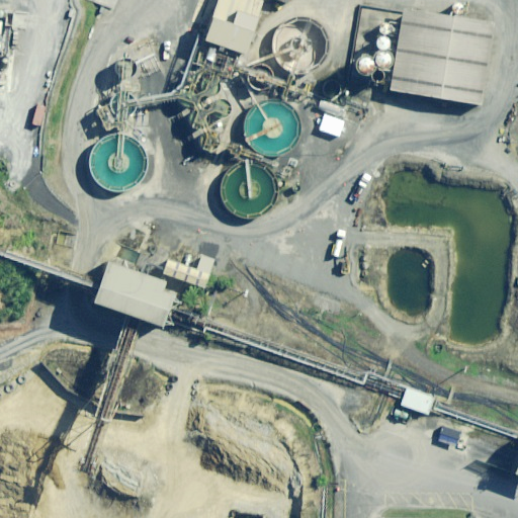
[(248,147),(252,151),(232,143),(228,156),(241,161),(237,162),(232,164),(228,167),(224,170),(221,174),(219,179),(218,184),(217,189),(218,194),(219,199),(221,204),(224,208),(227,212),(232,216),(236,218),(241,219),(246,220),(251,219),(256,218),(261,216),(265,212),(269,209),(272,204),(274,200),(275,195),(276,190),(276,185),(274,180),(272,175),(270,172),(275,174),(280,161),(271,158),(276,157),(281,156),(285,154),(290,151),(293,148),(296,143),(298,139),(300,134),(300,128),(300,123),(299,118),(297,113),(294,109),(290,105),(286,102),(285,102),(288,92),(296,95),(298,89),(290,86),(294,73),(298,74),(304,74),(309,72),(314,70),(318,67),(322,64),(324,60),(327,55),(328,50),(329,45),(328,39),(327,34),(325,29),(322,25),(318,21),(314,18),(310,16),(305,15),(299,14),(294,15),(289,16),(284,18),(280,21),(276,24),(273,29),(271,33),(269,38),(269,44),(269,49),(271,54),(271,55),(239,69),(234,67),(239,54),(243,56),(261,2),(255,0),(216,0),(204,36),(193,33),(174,91),(135,98),(134,97),(132,95),(130,94),(127,93),(126,92),(127,80),(128,80),(130,79),(132,78),(133,76),(133,75),(134,73),(134,71),(134,69),(134,67),(133,66),(132,64),(131,63),(128,62),(128,61),(127,61),(125,60),(123,60),(121,60),(120,61),(117,61),(116,62),(115,63),(114,65),(113,67),(112,68),(112,70),(112,72),(113,74),(113,75),(114,77),(116,78),(117,80),(118,80),(117,93),(116,93),(114,95),(112,97),(110,98),(109,101),(109,103),(108,105),(92,112),(102,133),(115,126),(115,134),(112,134),(107,135),(102,137),(98,140),(94,144),(91,148),(89,153),(87,158),(87,163),(87,168),(89,173),(91,177),(94,182),(97,185),(101,188),(106,191),(111,192),(116,192),(121,192),(126,191),(132,189),(136,186),(140,182),(143,178),(145,173),(146,168),(147,163),(146,158),(145,153),(143,149),(140,144),(136,141),(132,138),(127,136),(123,135),(124,119),(127,119),(130,118),(132,116),(134,115),(135,113),(136,111),(136,110),(177,102),(177,104),(178,105),(180,106),(181,108),(183,108),(184,109),(186,109),(188,109),(190,109),(192,108),(193,107),(195,106),(196,104),(196,103),(197,101),(197,99),(210,103),(209,103),(209,105),(208,107),(208,109),(208,111),(208,112),(209,114),(210,116),(211,117),(213,118),(214,119),(217,119),(219,120),(221,120),(223,119),(224,119),(226,118),(227,116),(228,115),(229,113),(230,111),(230,110),(230,108),(229,106),(229,104),(228,103),(226,101),(225,100),(223,99),(231,73),(235,74),(253,104),(252,105),(249,108),(246,112),(243,117),(242,122),(242,127),(242,133),(243,138),(245,143),(248,147)]
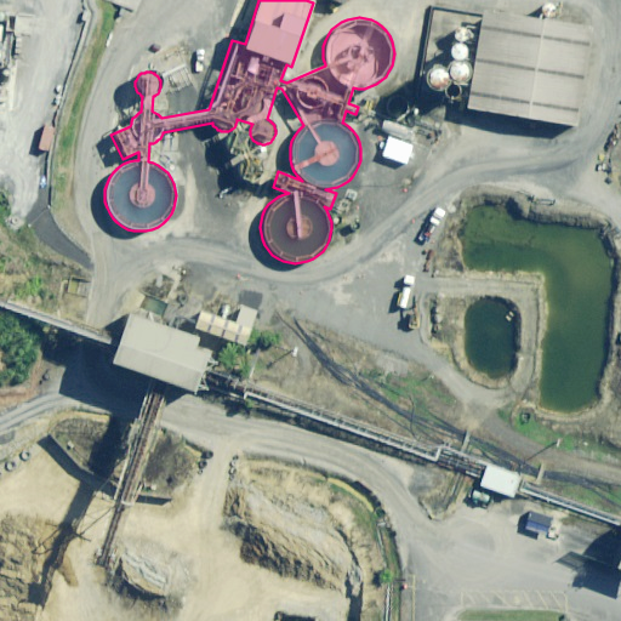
[(557,134),(576,39),(471,17),(450,110),(557,134)]
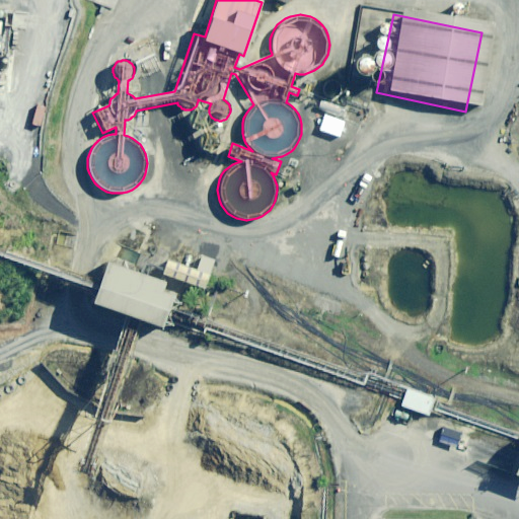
[(349,63),(348,65),(348,67),(349,69),(349,71),(350,72),(351,74),(353,75),(354,76),(356,77),(358,78),(360,78),(362,77),(364,77),(365,76),(367,75),(368,73),(369,72),(370,70),(371,68),(371,66),(371,64),(370,62),(369,61),(368,59),(366,58),(365,57),(363,56),(361,55),(359,55),(357,55),(355,56),(354,57),(352,58),(351,59),(350,61),(349,63)]
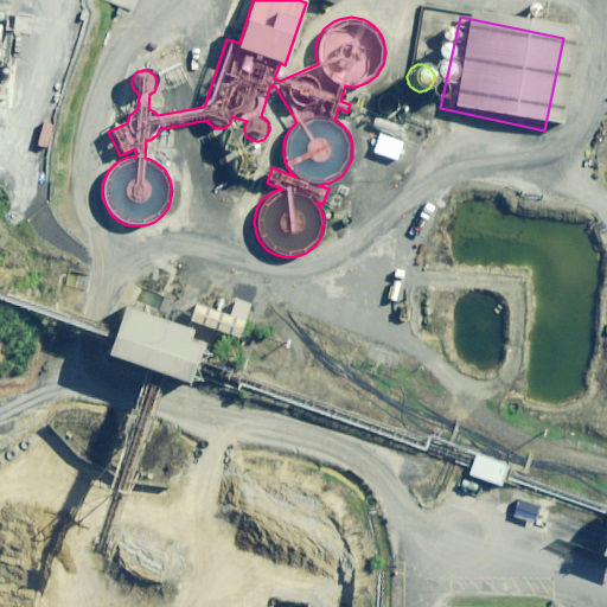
[(229,128),(227,128),(224,129),(223,131),(221,132),(219,133),(218,135),(218,138),(218,140),(218,142),(218,144),(219,146),(221,148),(222,149),(223,151),(225,152),(228,152),(230,153),(231,153),(234,152),(236,151),(238,151),(240,148),(241,147),(242,145),(242,142),(243,141),(243,139),(242,136),(241,134),(240,133),(238,131),(237,129),(235,128),(232,128),(231,128),(229,128)]
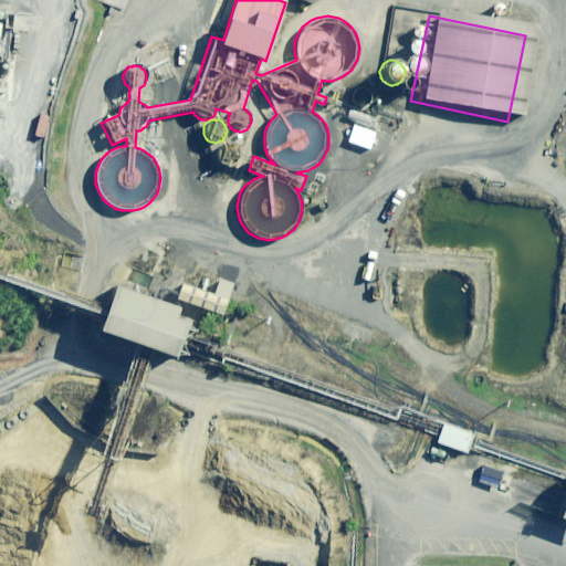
[(223,144),(221,144),(219,145),(218,146),(217,147),(215,148),(215,150),(213,153),(213,155),(213,156),(213,158),(215,160),(216,163),(217,164),(219,165),(220,166),(222,166),(224,167),(227,167),(229,166),(230,165),(232,164),(233,163),(234,161),(236,159),(237,157),(237,155),(237,154),(236,152),(236,149),(234,148),(232,146),(231,145),(229,144),(228,144),(226,143),(223,144)]
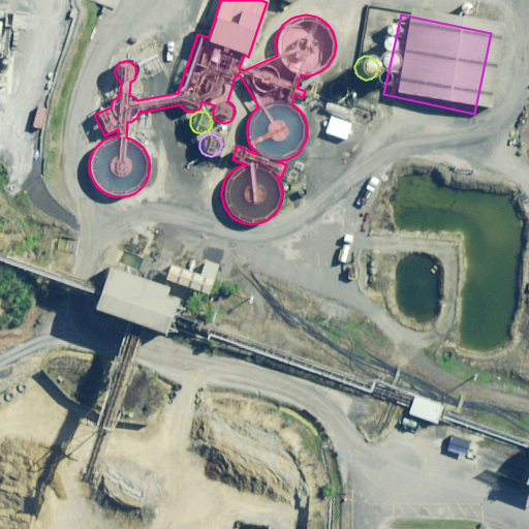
[(213,281),(170,267),(165,281),(208,296),(213,281)]
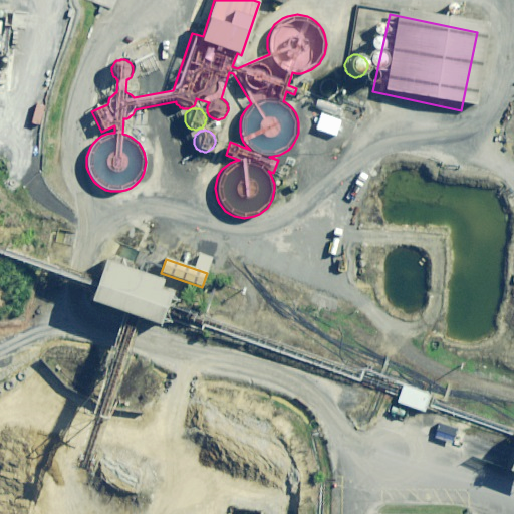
[(172,284),(104,261),(90,301),(158,325),(172,284)]
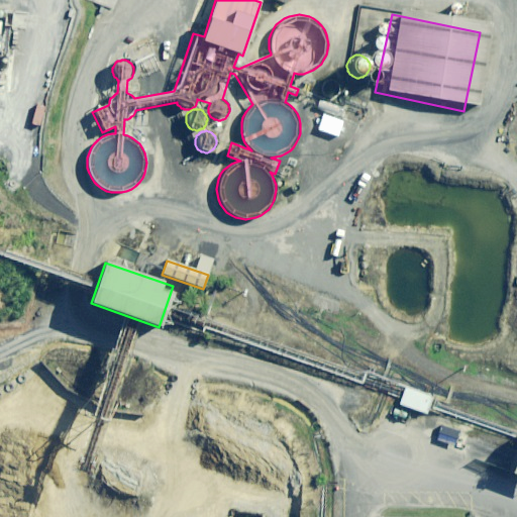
[(431,397),(405,388),(399,406),(425,415),(431,397)]
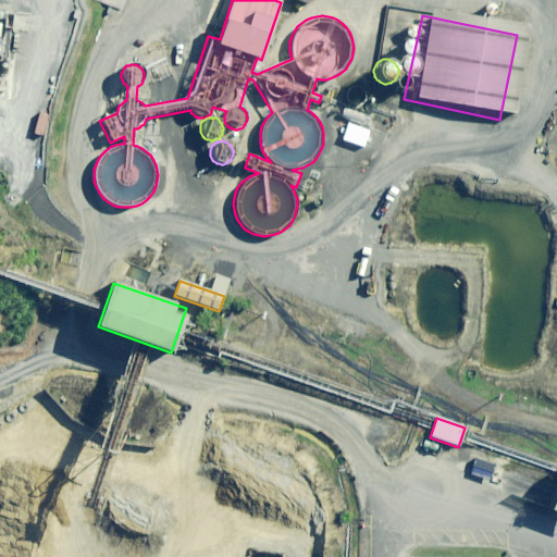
All buildings are outlined.
